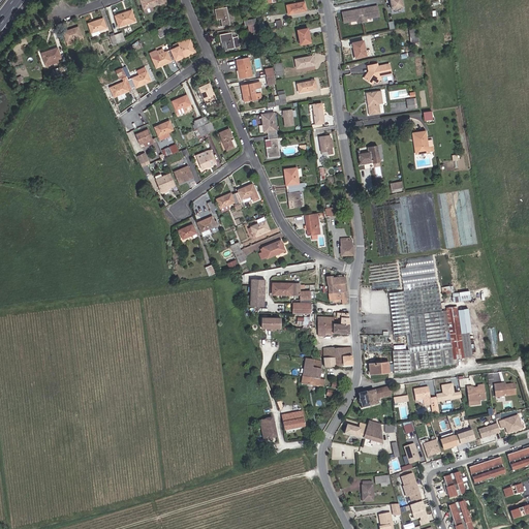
[(152,6),(165,1),(164,0),(139,0),(145,12),(153,9),(152,6)]
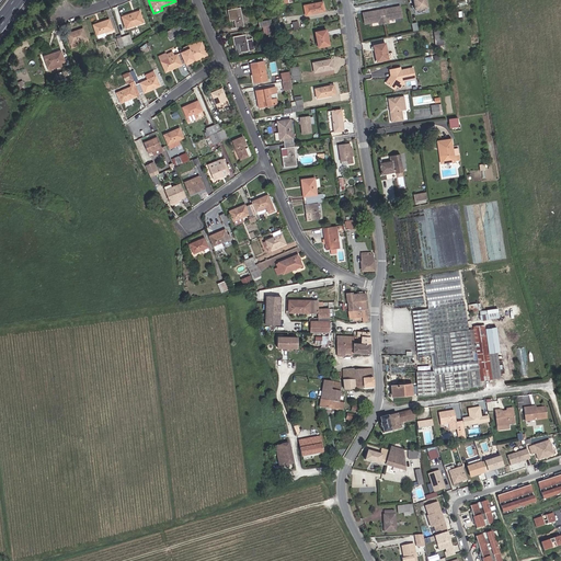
[(413,0),(415,9),(427,7),(425,0),(413,0)]
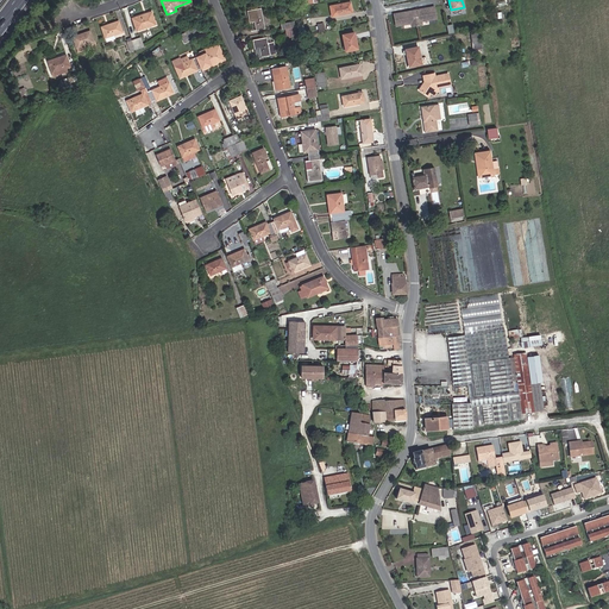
[(332,17),(349,13),(347,8),(351,7),(351,2),(331,6),(332,17)]
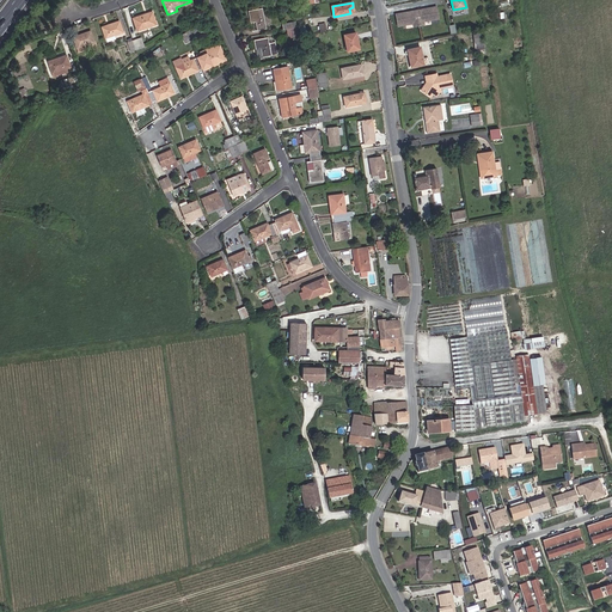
[(423,22),(439,19),(436,7),(396,14),(398,26),(412,24),(414,26),(423,25),(423,22)]
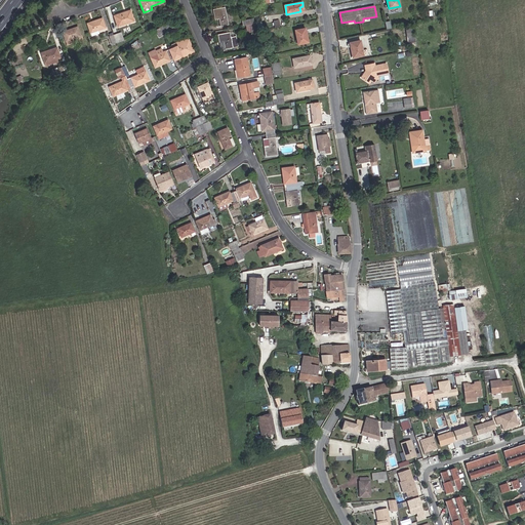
[(220,27),(229,25),(225,7),(213,9),(215,19),(219,18),(220,27)]
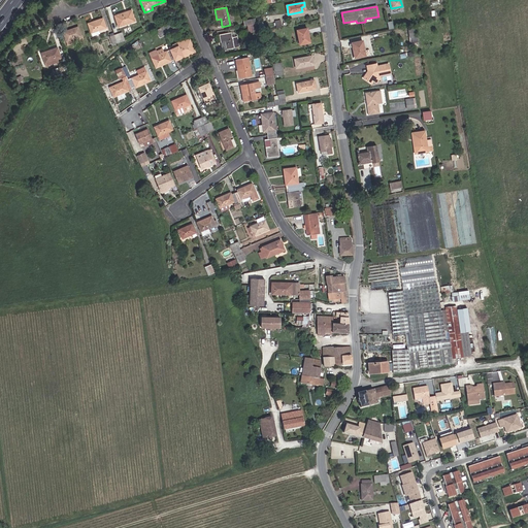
[(119,27),(135,21),(131,10),(114,15),(119,27)]
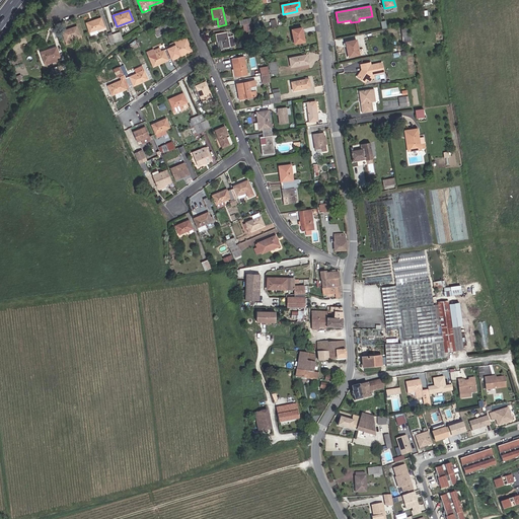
[(97,29),(104,27),(101,18),(86,23),(91,35),(98,32),(97,29)]
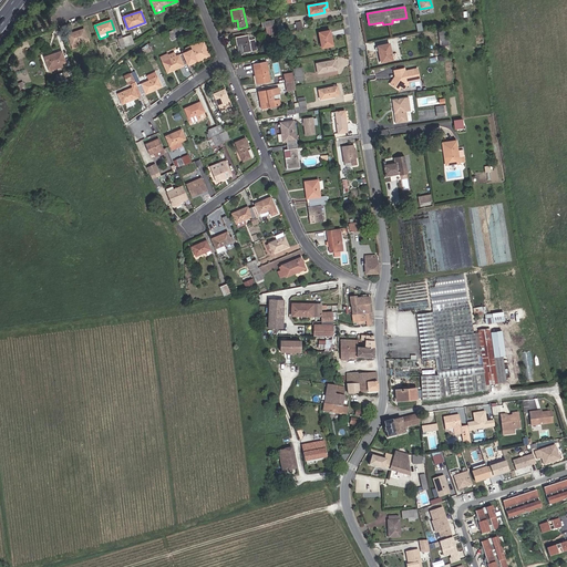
[(181,37),(187,32),(182,24),(175,29),(181,37)]
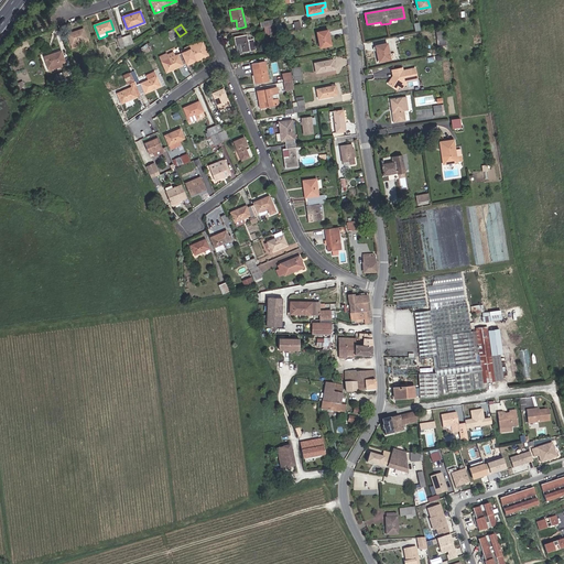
[(266,36),(275,34),(273,25),(263,28),(266,36)]
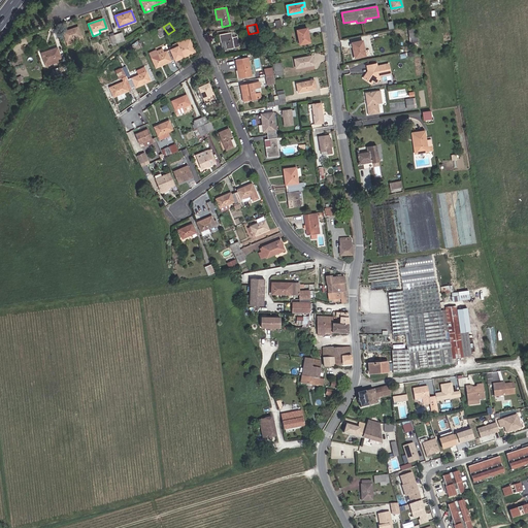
[(67,44),(83,39),(78,27),(63,32),(67,44)]
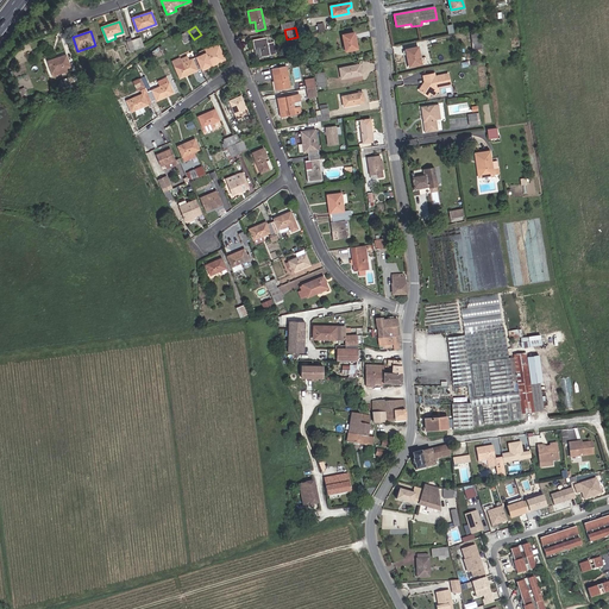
[(346,51),(356,50),(355,42),(356,42),(355,32),(343,35),(345,46),(343,46),(344,50),(345,50),(346,51)]
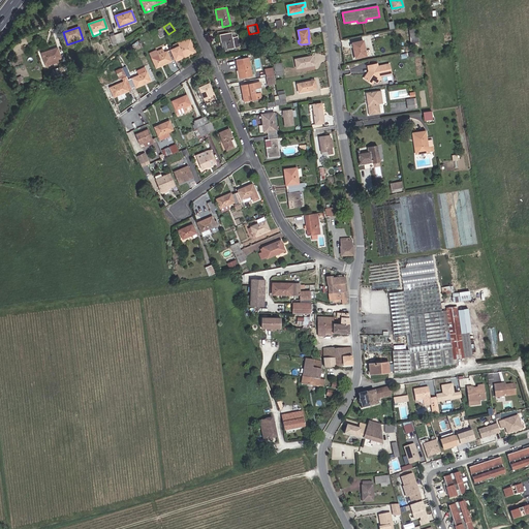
[(411,45),(419,45),(417,28),(409,29),(411,45)]
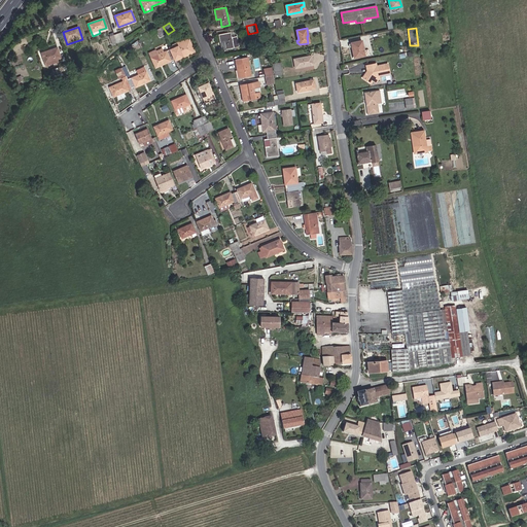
[(117,43),(125,40),(121,32),(114,35),(117,43)]
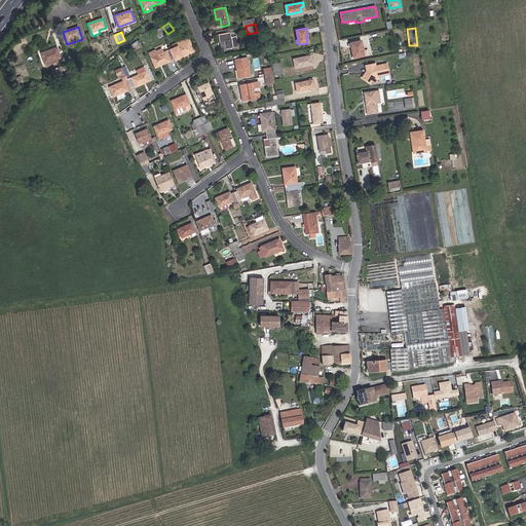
[(221,50),(238,47),(236,36),(231,37),(230,33),(218,35),(221,50)]
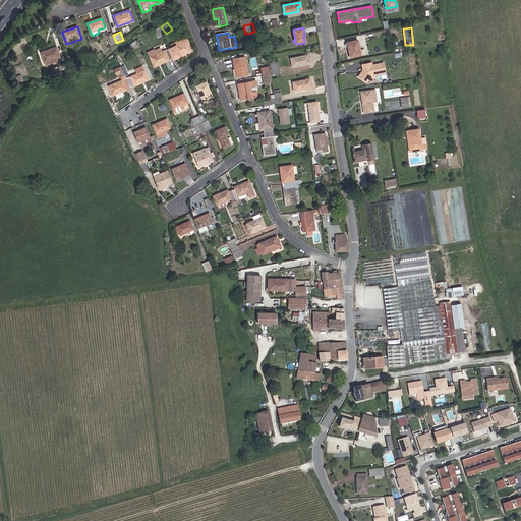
[(364,50),(360,50),(357,41),(347,43),(350,58),(365,54),(364,50)]
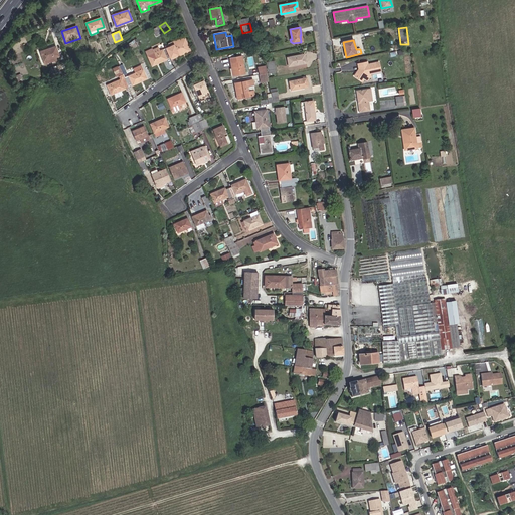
[(179,54),(178,53),(186,49),(183,42),(170,48),(168,44),(165,46),(166,48),(170,58),(179,54)]
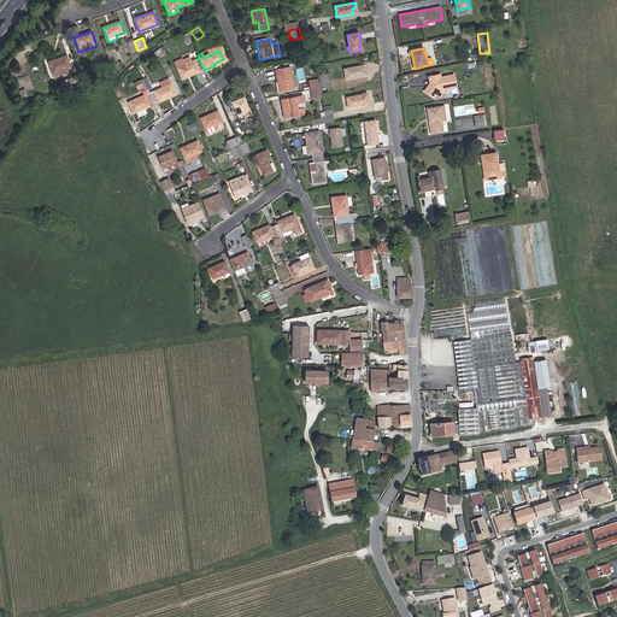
[(68,72),(66,69),(71,68),(66,56),(48,63),(54,77),(68,72)]
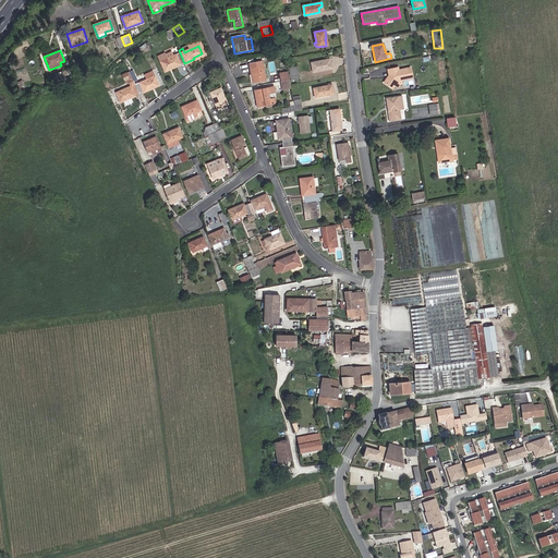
[(165,72),(184,63),(180,52),(167,59),(165,53),(158,57),(165,72)]
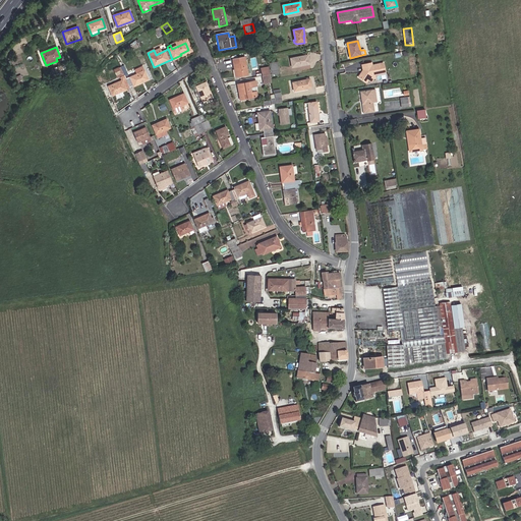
[(94,62),(95,61),(93,56),(91,51),(88,53),(88,54),(84,55),(87,60),(90,59),(92,64),(95,63),(94,62)]
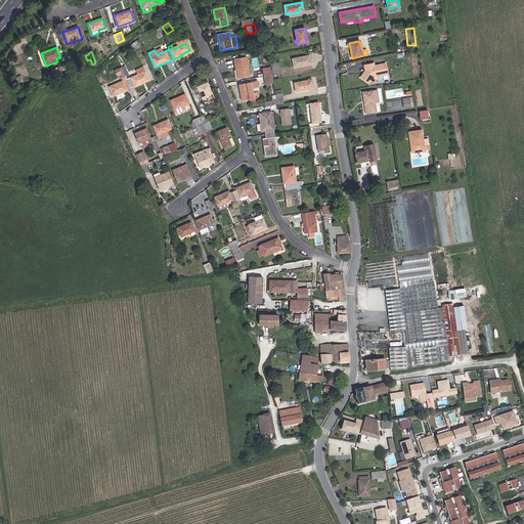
[(294,68),(311,64),(310,55),(292,58),(294,68)]
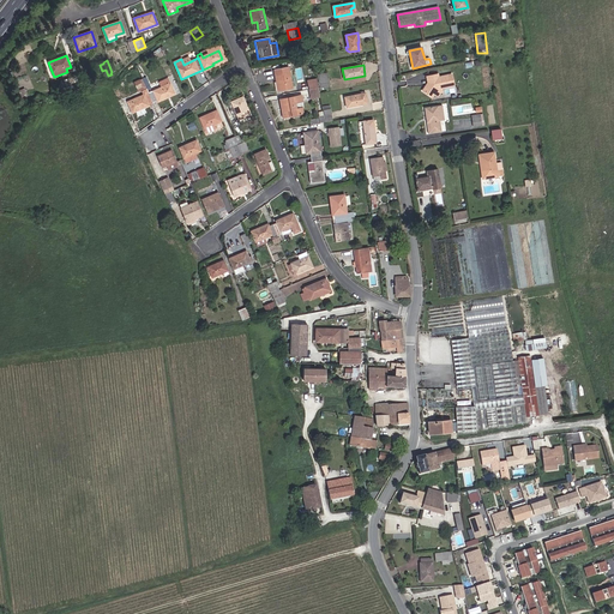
[(278,91),(293,89),(289,67),(275,70),(278,91)]
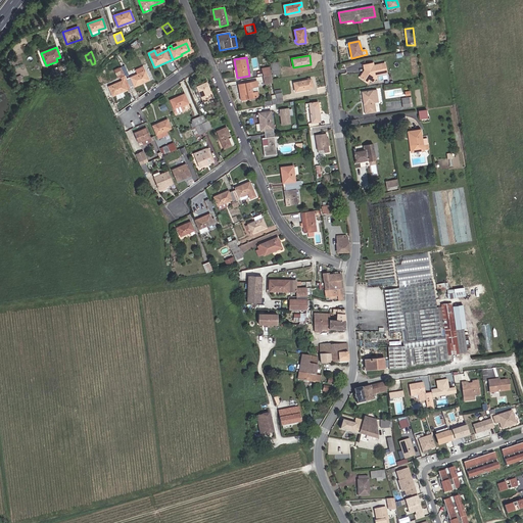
[(272,70),(280,69),(278,62),(271,63),(272,70)]
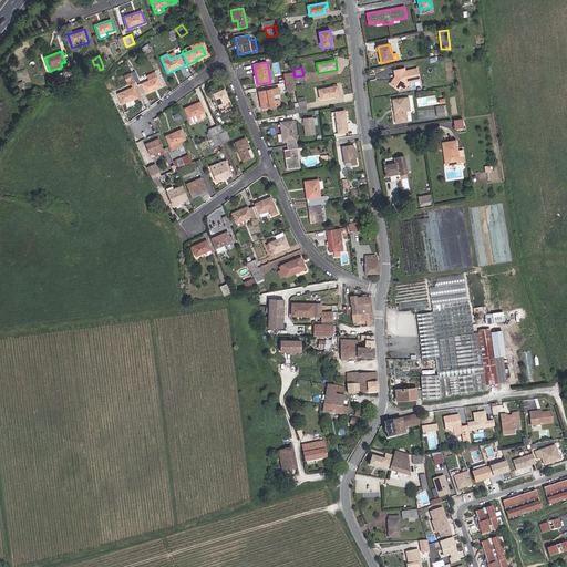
[(408,81),(419,80),(418,69),(405,71),(404,69),(397,70),(397,74),(398,75),(399,76),(392,78),(389,83),(398,90),(400,86),(403,82),(408,81)]
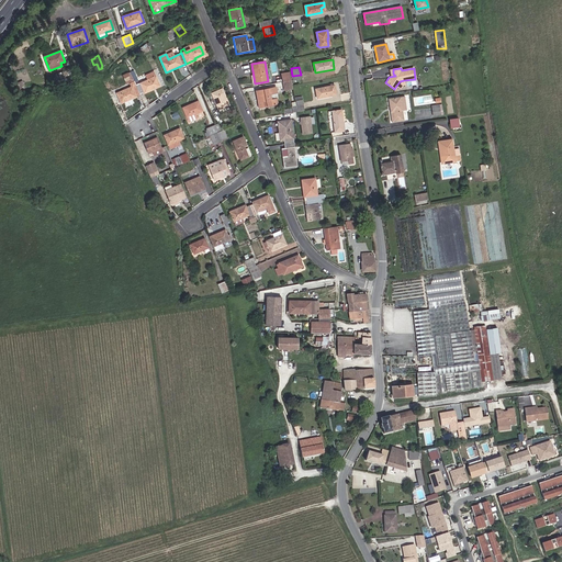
[(138,79),(134,80),(136,85),(139,93),(144,92),(145,93),(154,89),(153,88),(155,87),(155,88),(160,86),(154,72),(146,76),(148,80),(141,83),(138,79)]
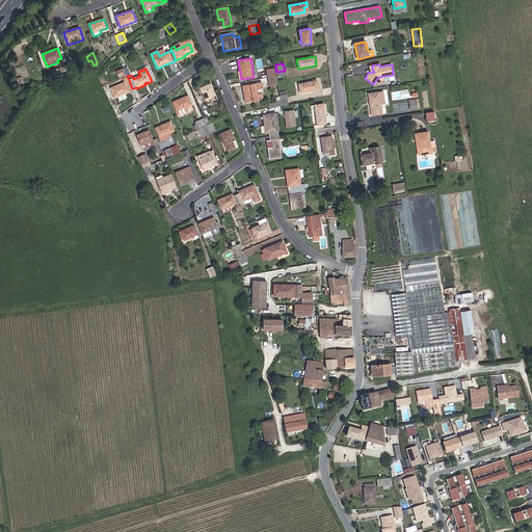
[(268,78),(276,76),(274,69),(267,71),(268,78)]
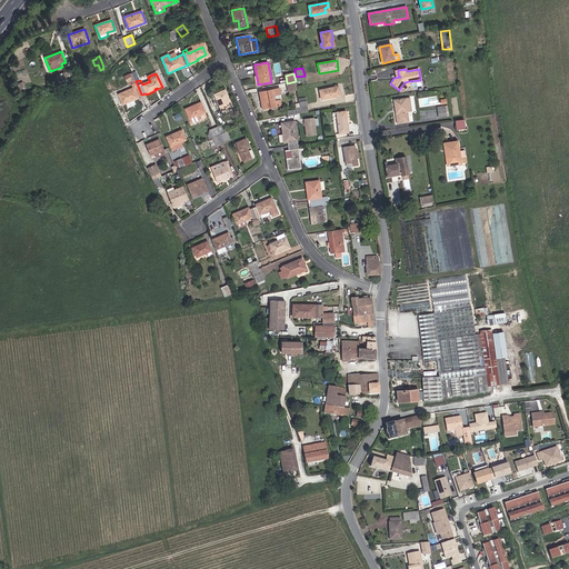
[(297,89),(297,88),(296,81),(287,83),(288,91),(297,89)]
